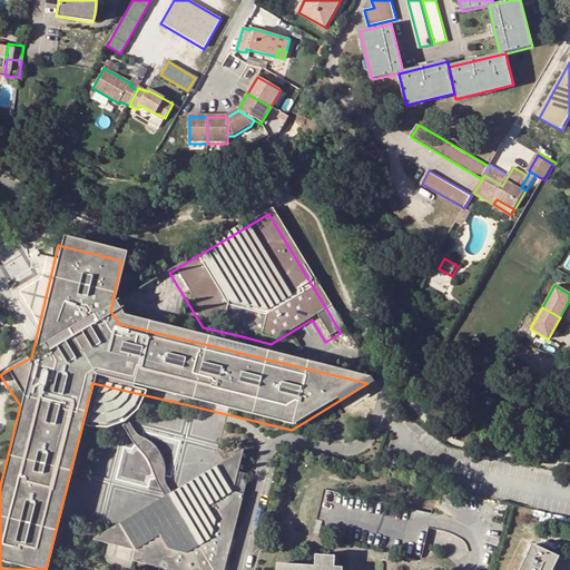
[(228,350),(236,352),(242,336),(233,334),(228,350)]
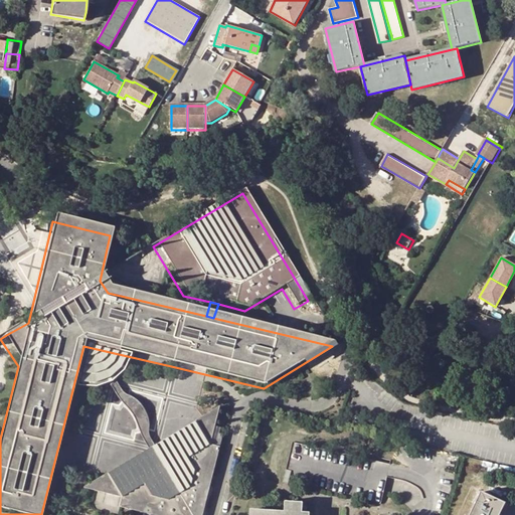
[(113,395),(108,434),(147,439),(152,400),(113,395)]
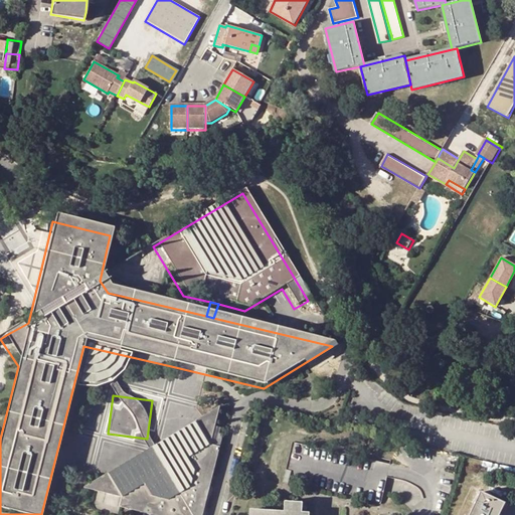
[(210,448),(220,408),(84,490),(121,499),(118,510),(137,514),(201,514),(219,450),(210,448)]
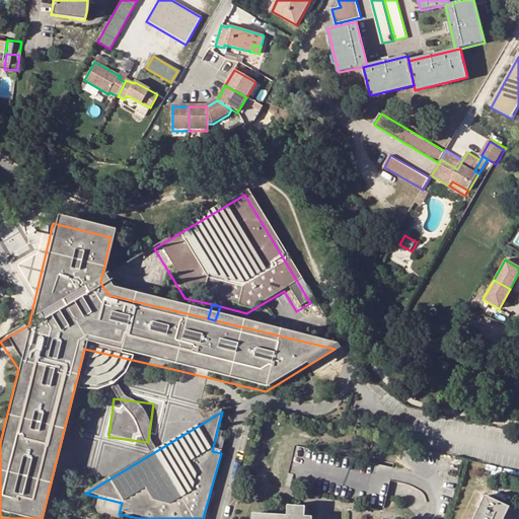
[(502,518),(508,507),(484,497),(476,511),(475,510),(470,518),(502,518)]
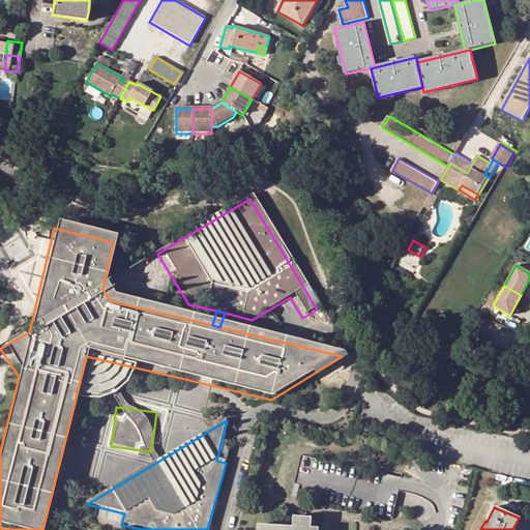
[(317,529),(318,528),(311,528),(311,517),(292,517),(292,526),(256,525),(256,529),(317,529)]
